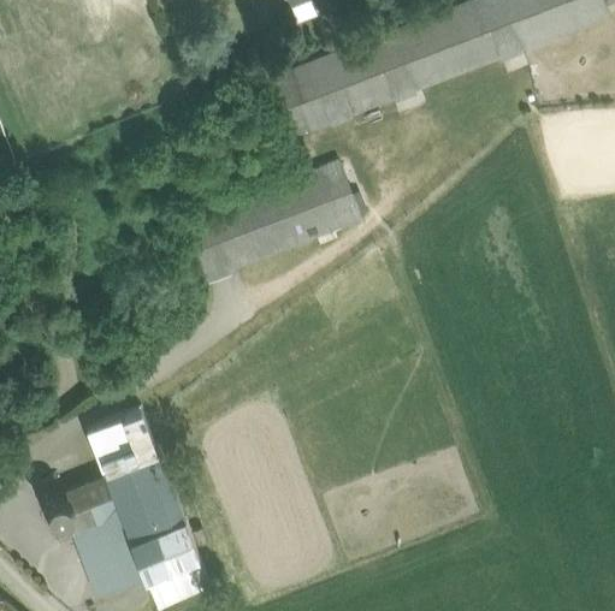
[(37,0),(25,5),(37,34),(98,10),(93,0),(37,0)]
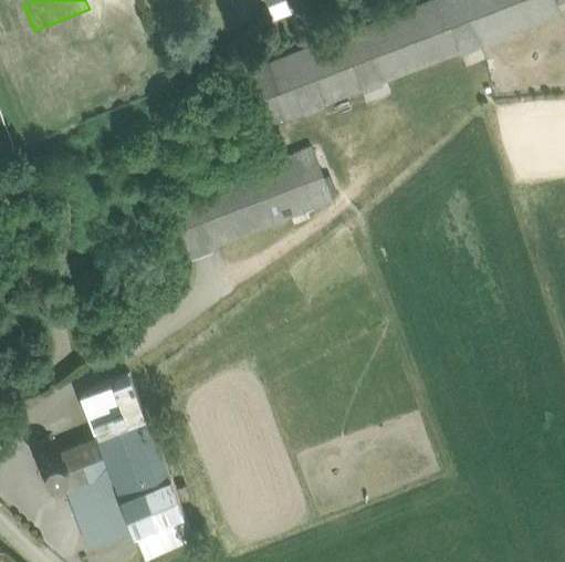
[(564,0),(439,0),(239,76),(260,131),(558,16),(555,8),(564,3),(564,0)]
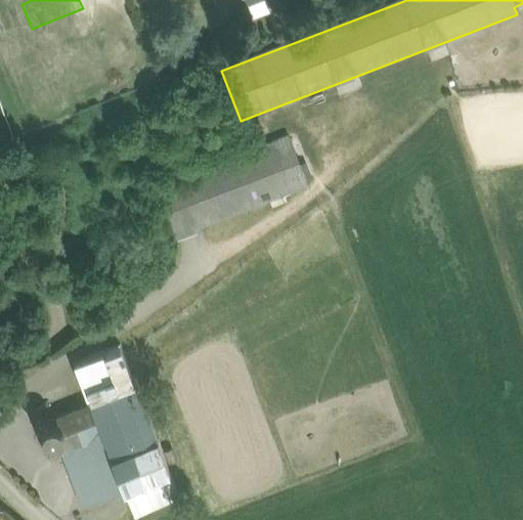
[(245,0),(253,20),(269,14),(267,10),(280,4),(278,0),(245,0)]
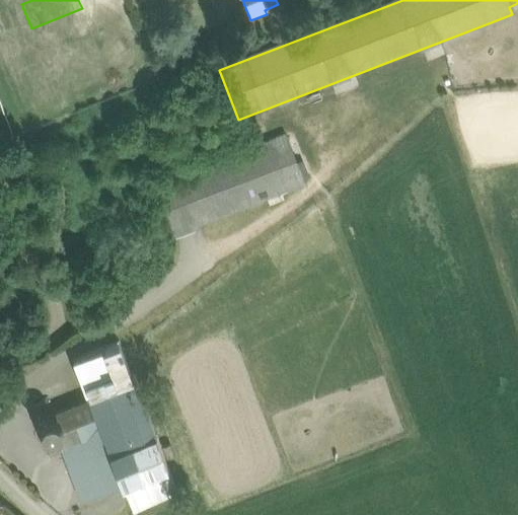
[(0,140),(10,137),(0,108),(0,140)]
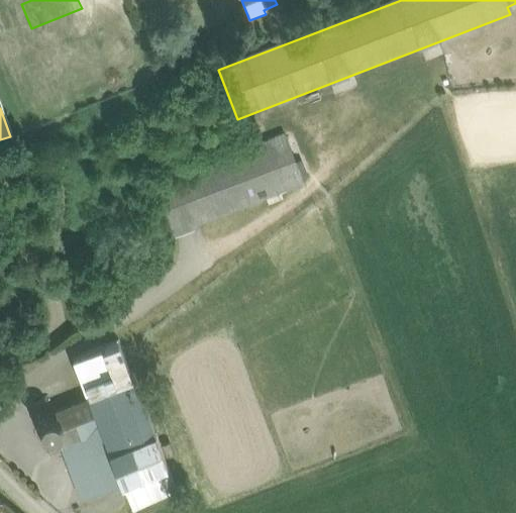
[(260,143),(174,176),(194,227),(303,185),(284,134),(260,143)]
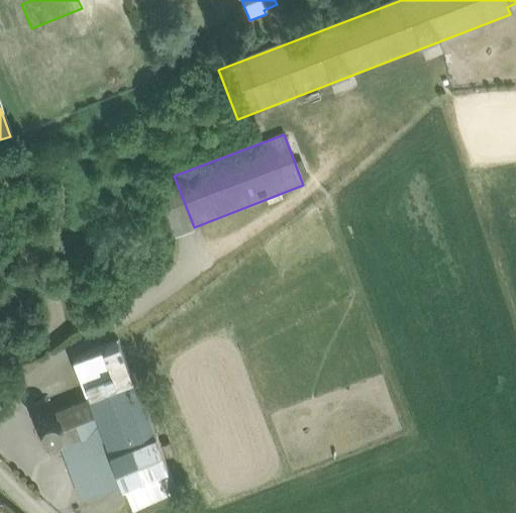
[(54,413),(56,416),(53,415),(50,415),(48,415),(46,416),(44,417),(41,418),(40,419),(38,421),(37,422),(36,425),(35,426),(34,429),(34,430),(34,433),(35,436),(35,437),(37,440),(38,442),(39,443),(41,445),(44,446),(45,446),(48,447),(49,447),(53,447),(55,447),(57,446),(60,445),(61,448),(82,500),(107,490),(120,485),(129,504),(176,486),(131,373),(129,374),(117,342),(73,361),(88,399),(54,413)]
